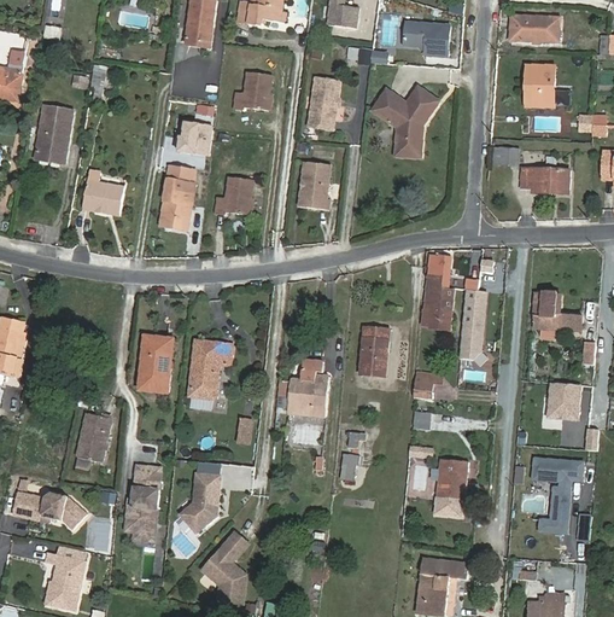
[(203,46),(205,24),(211,24),(215,1),(208,0),(189,0),(185,45),(203,46)]
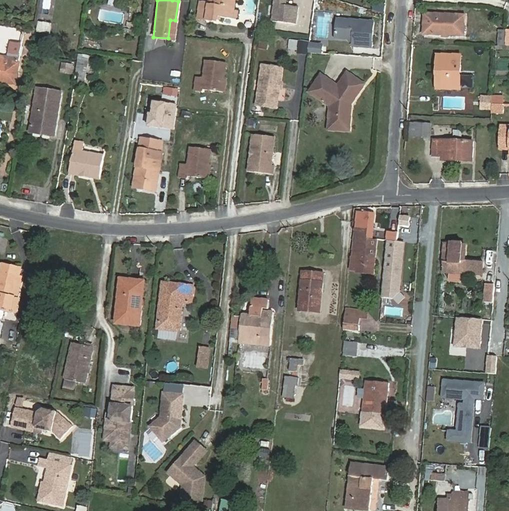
[(207,0),(207,1),(198,0),(195,18),(216,21),(217,16),(231,18),(233,0),(207,0)]
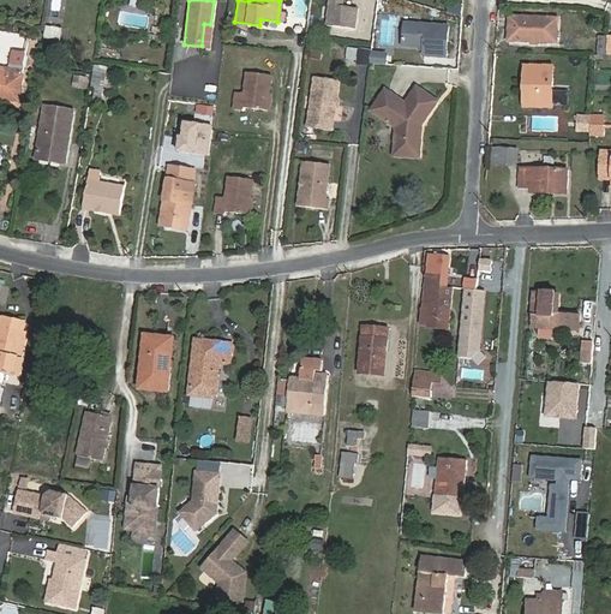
[(328,0),(325,25),(354,28),(357,7),(342,5),(342,0),(328,0)]
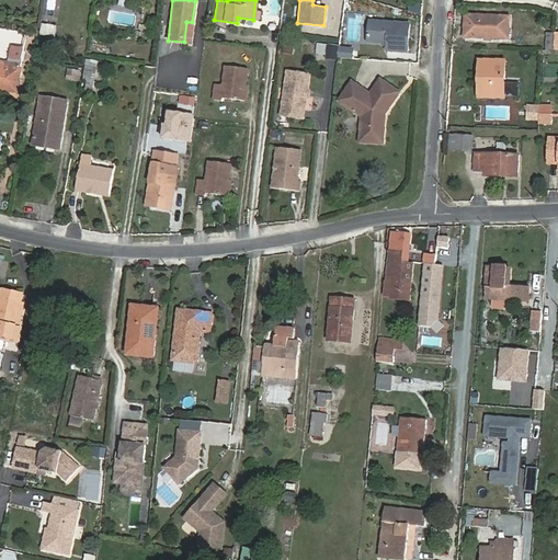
[(465,13),(465,25),(508,25),(509,14),(465,13)]
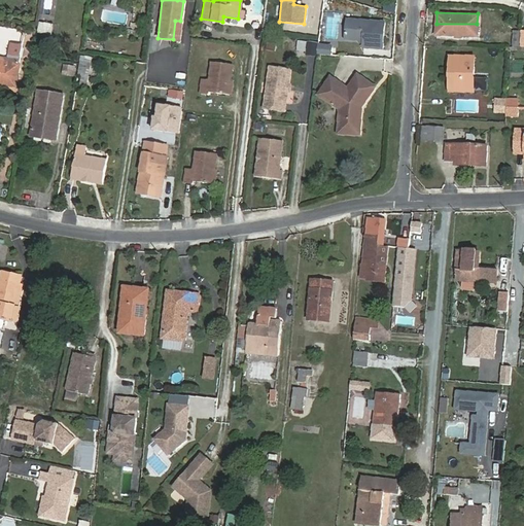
[(381,47),(383,22),(345,19),(343,38),(361,39),(360,45),(381,47)]
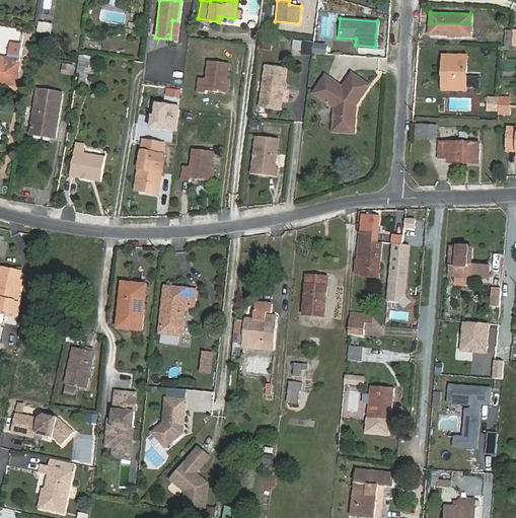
[(52,24),(39,22),(37,31),(51,33),(52,24)]
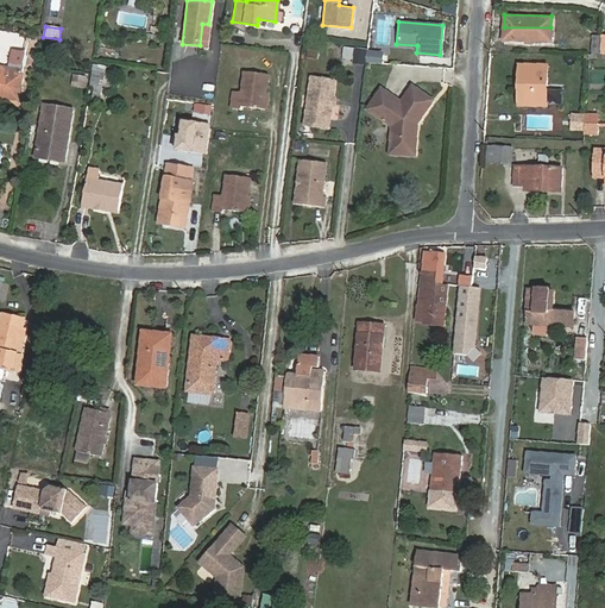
[(550,27),(504,27),(503,38),(550,39),(550,27)]
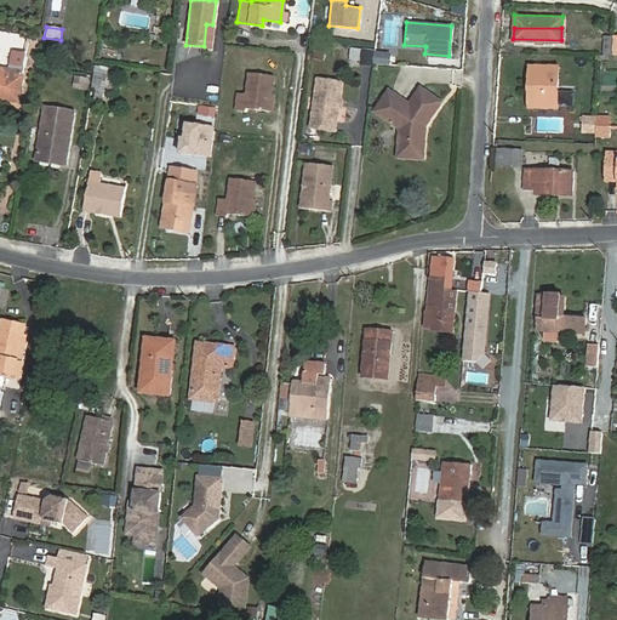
[(360,47),(349,46),(348,58),(359,60),(360,47)]
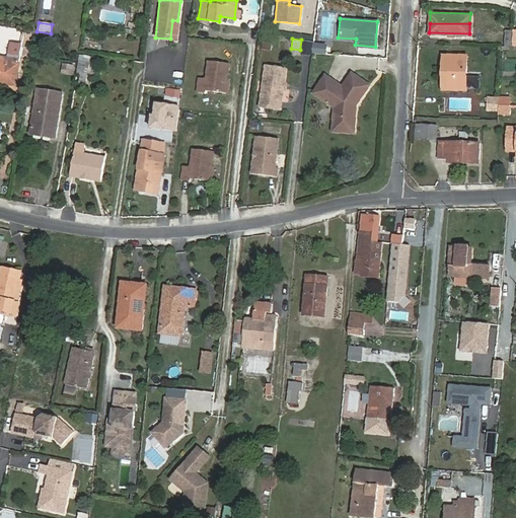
[(312,41),(301,40),(300,50),(299,53),(310,55),(311,53),(312,44),(312,41)]
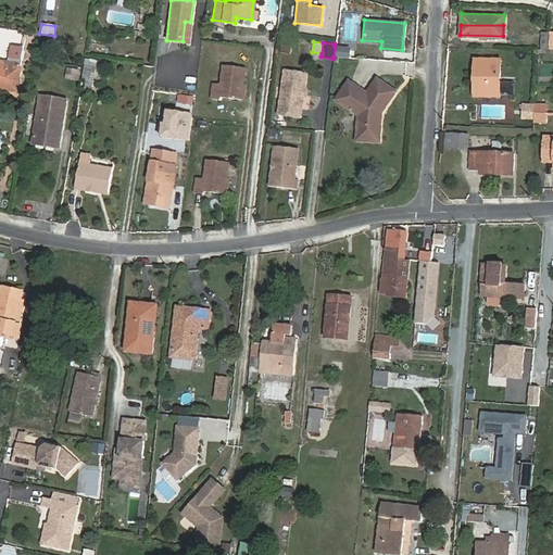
[(8,43),(7,58),(19,59),(21,46),(8,43)]
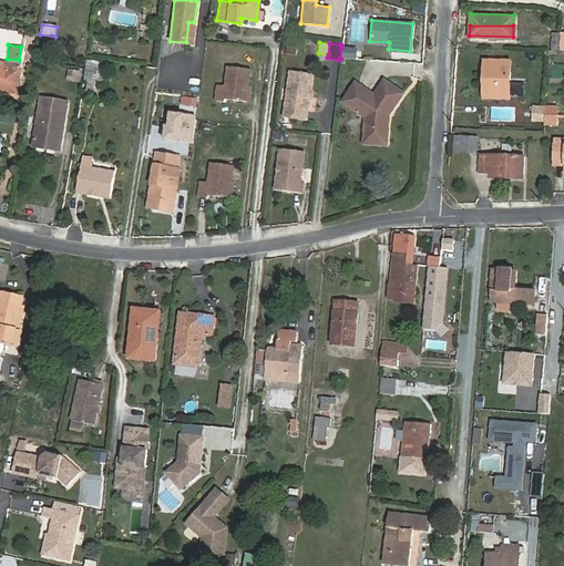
[(354,59),(355,49),(341,48),(340,58),(354,59)]
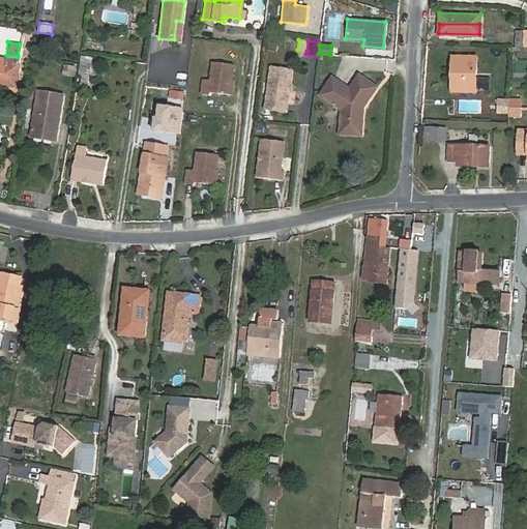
[(78,66),(88,67),(90,57),(79,56),(78,66)]
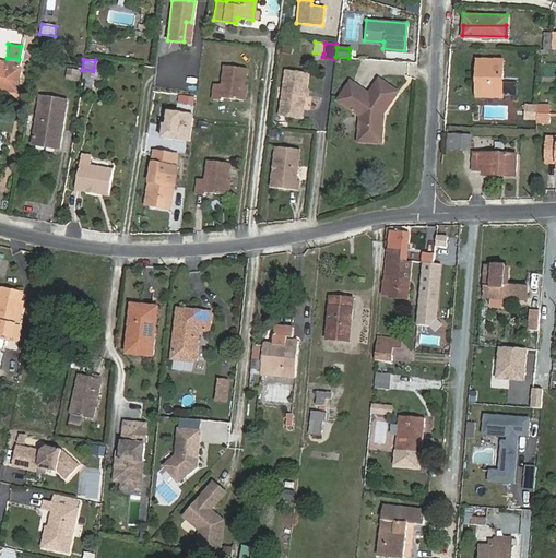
[(478,83),(476,83),(475,96),(500,97),(503,61),(477,59),(476,70),(480,71),(478,83)]
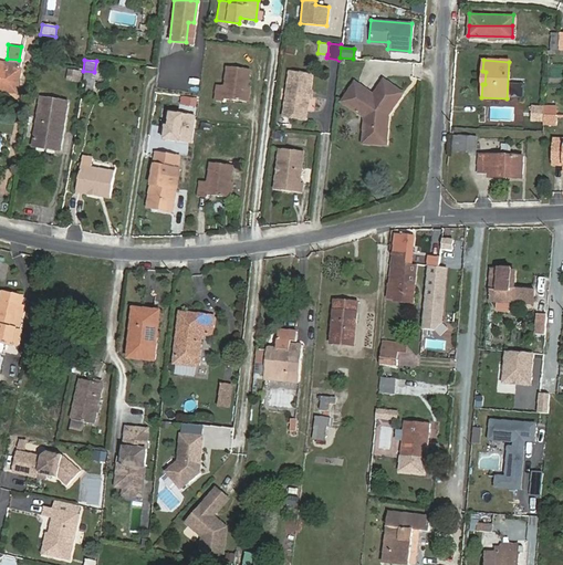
[(0,90),(14,92),(19,63),(10,62),(10,65),(0,64),(0,90)]
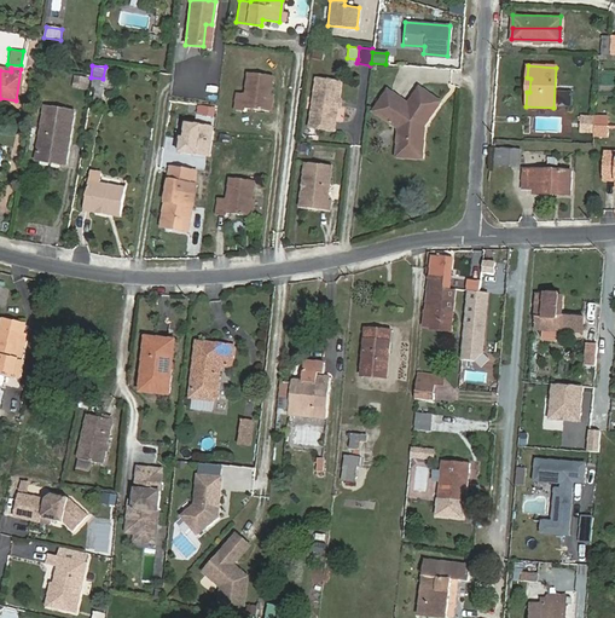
[(233,109),(242,110),(243,108),(266,110),(271,75),(247,71),(244,92),(235,92),(233,109)]
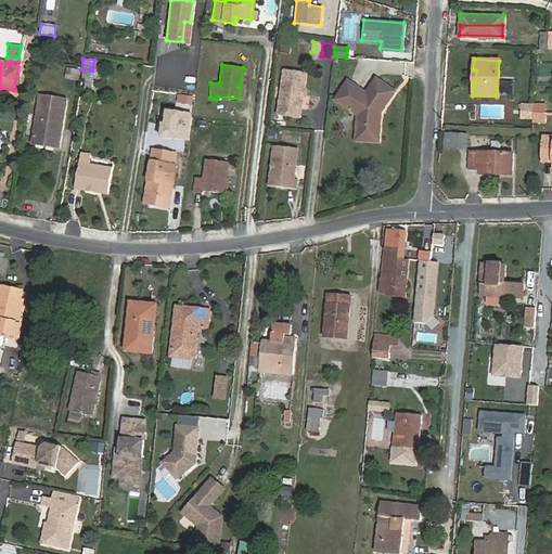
[(64,67),(64,78),(76,78),(76,68),(64,67)]
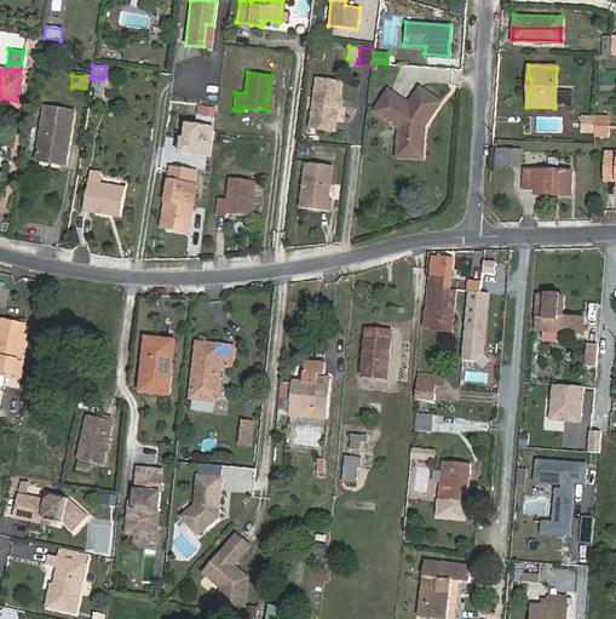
[(103,79),(91,78),(88,87),(93,89),(92,101),(99,102),(103,79)]
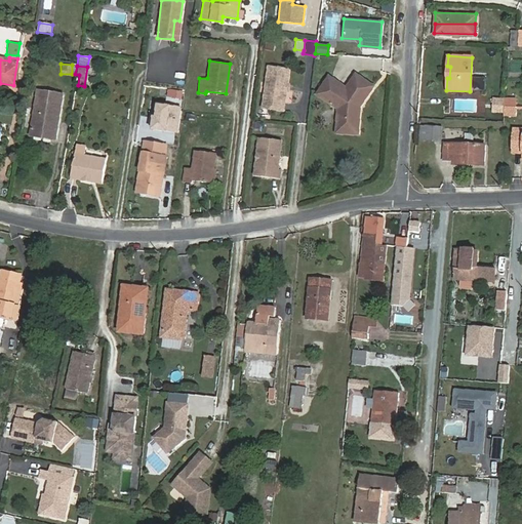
[(268,67),(263,108),(282,110),(287,70),(268,67)]
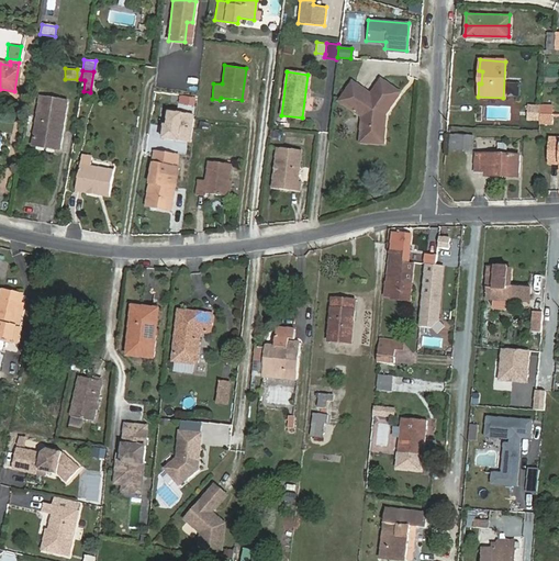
[(397,92),(379,80),(369,94),(350,82),(338,100),(361,115),(359,141),(381,142),(382,113),(397,92)]
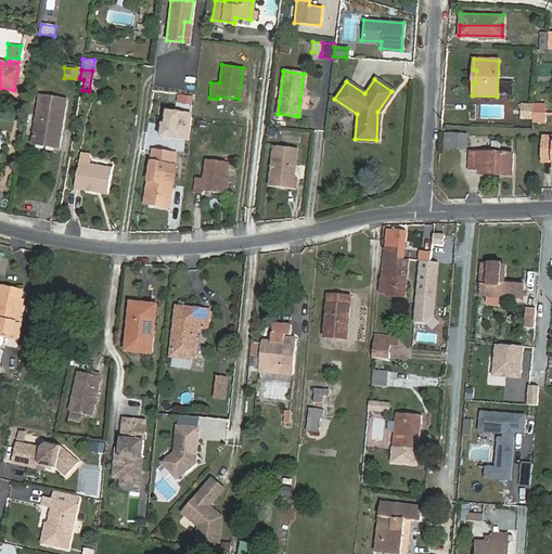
[(64,99),(38,94),(30,142),(56,146),(64,99)]
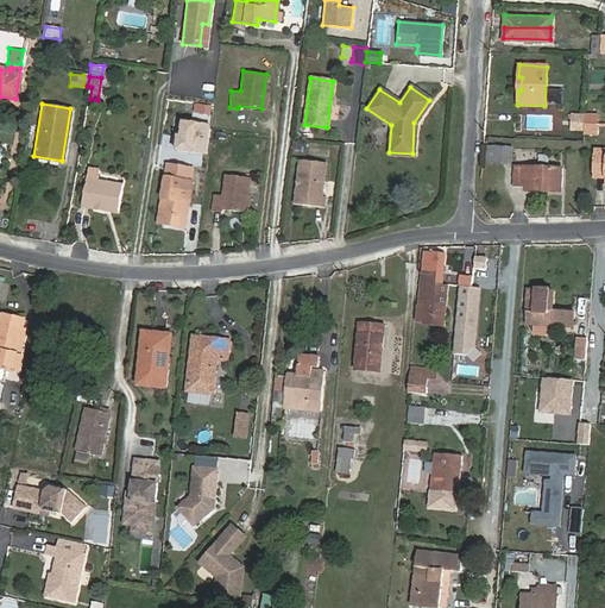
[(584,124),(584,116),(572,114),(572,132),(584,132),(584,124)]
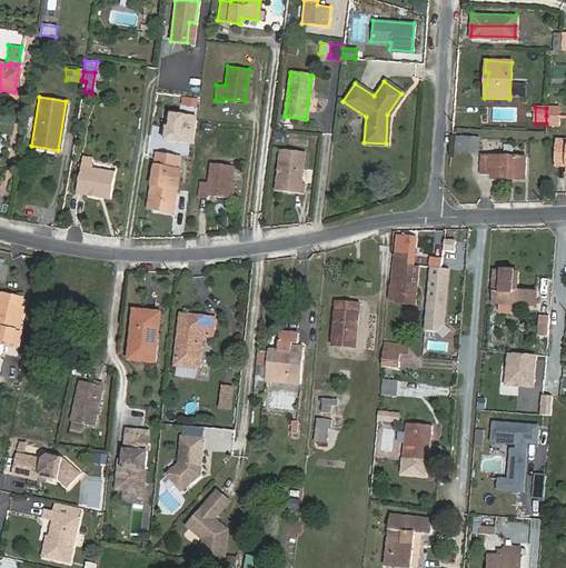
[(469,148),(469,136),(454,136),(454,148),(469,148)]
